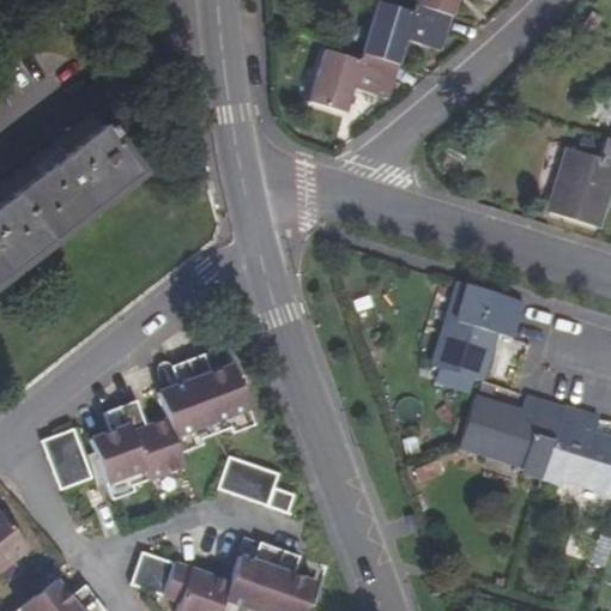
[(409,38),(443,48),(454,13),(417,2),(415,10),(379,0),(362,50),(401,62),(409,38)]
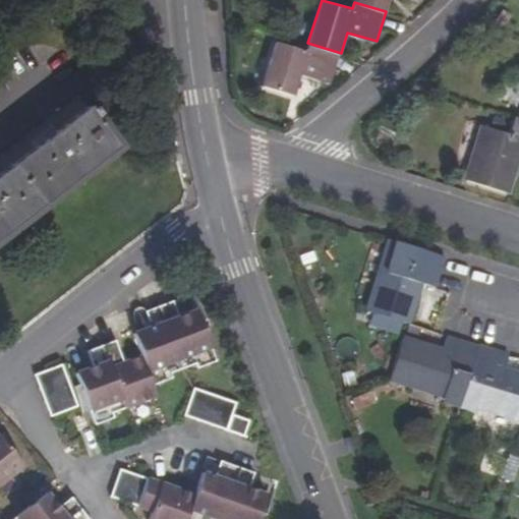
[(354,0),(354,2),(386,11),(389,0),(421,0),(354,0)]
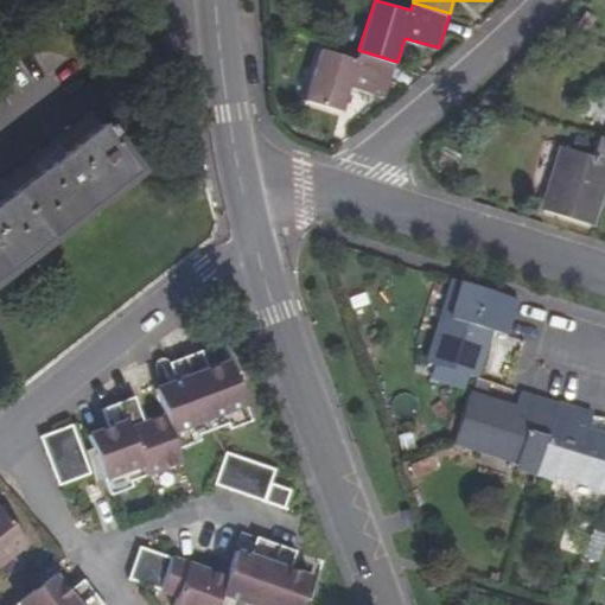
[(351,86),(386,97),(397,62),(358,50),(356,58),(322,48),(305,100),(343,110),(351,86)]
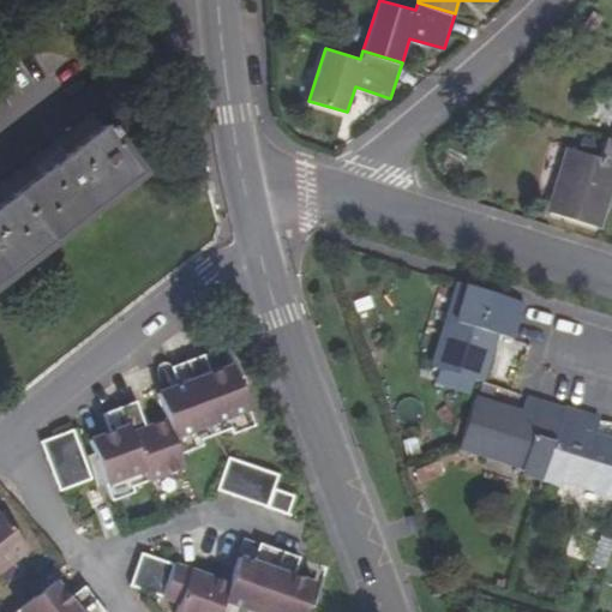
[(0,281),(142,172),(94,111),(0,184),(0,281)]
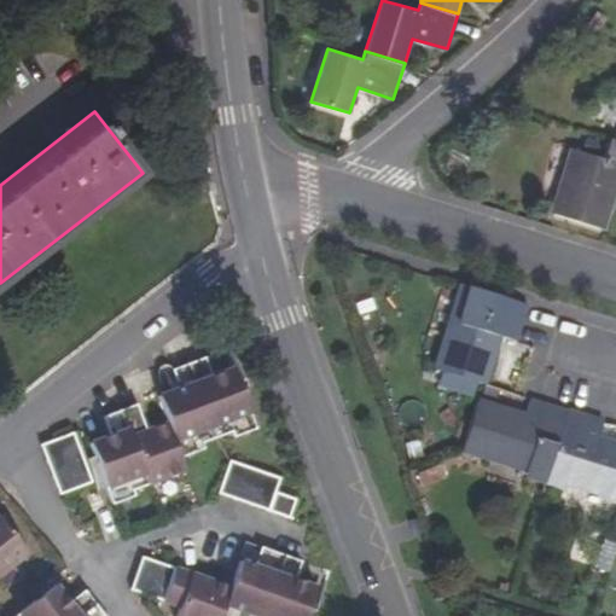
[(615,139),(611,138),(605,158),(576,149),(557,213),(602,227),(615,182),(615,139)]
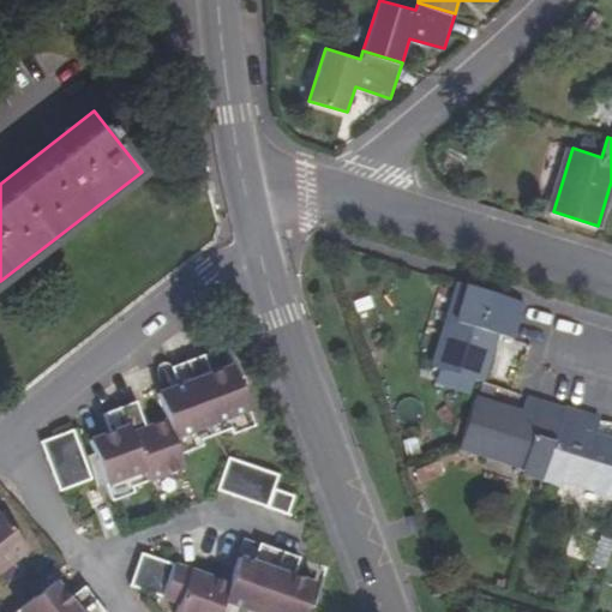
[(472,390),(477,377),(481,379),(497,331),(515,337),(526,301),(463,281),(437,365),(441,367),(437,379),(472,390)]
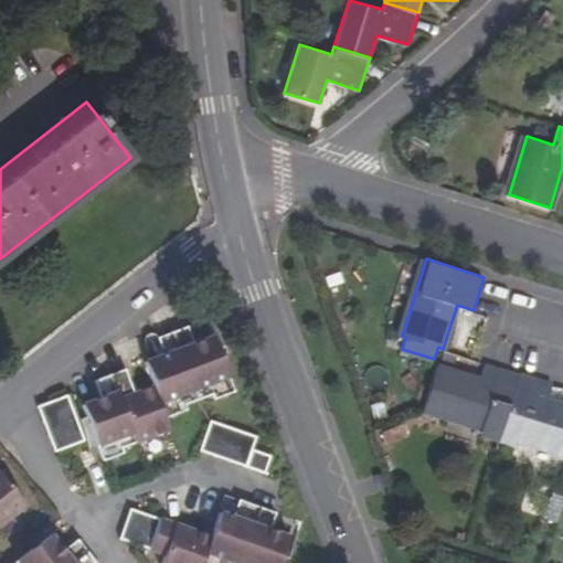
[(147,360),(156,385),(167,415),(188,409),(186,404),(214,393),(216,397),(235,390),(215,333),(197,341),(191,325),(159,337),(165,353),(147,360)]
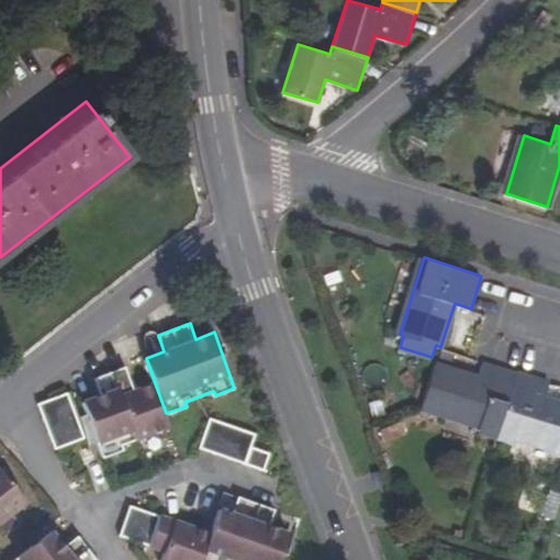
[(479,427),(499,434),(518,371),(483,360),(479,378),(435,365),(423,405),(479,423),(479,427)]
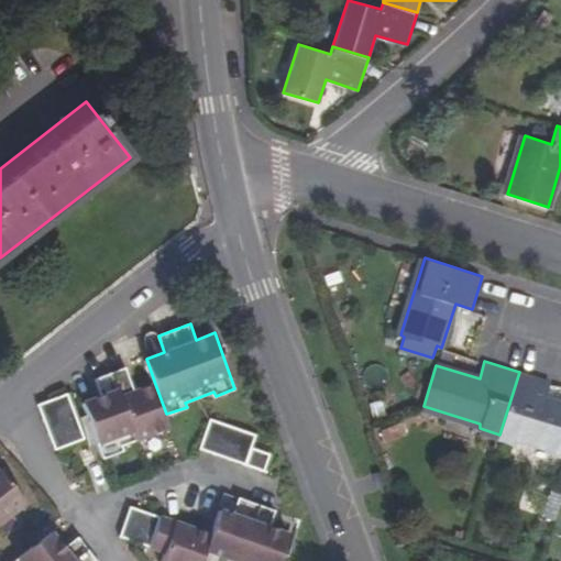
[(171,427),(166,414),(155,384),(135,391),(128,366),(113,372),(138,440),(171,427)]
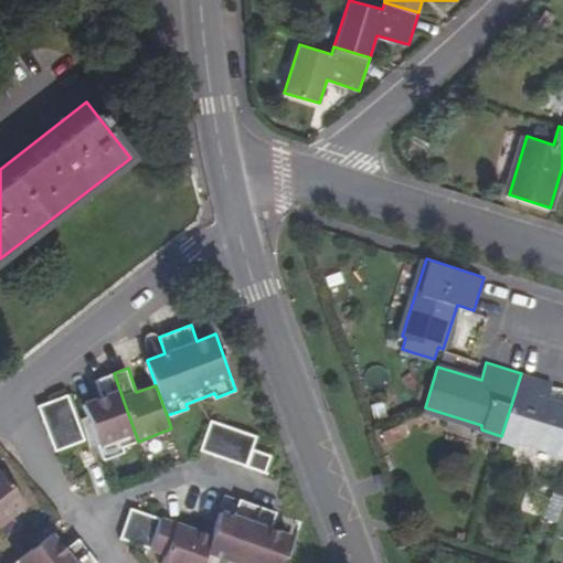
[(124,447),(138,442),(114,373),(98,379),(104,395),(84,403),(105,459),(125,452),(124,447)]
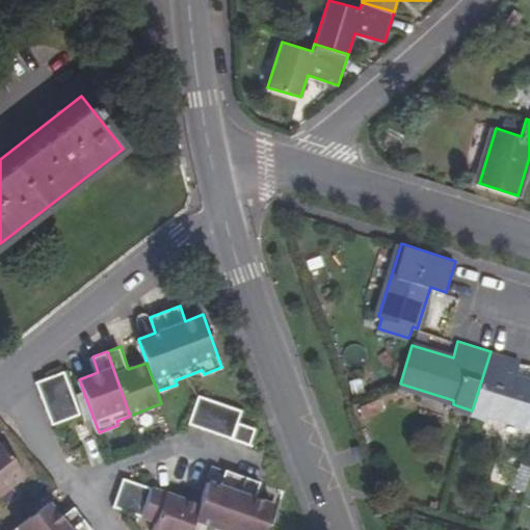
[(521,361),(491,351),(472,411),(491,417),(492,413),(529,423),(529,380),(517,377),(521,361)]
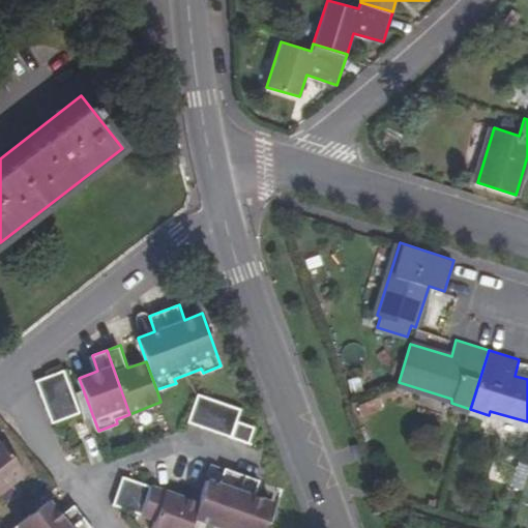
[(65,370),(38,379),(54,422),(81,412),(65,370)]
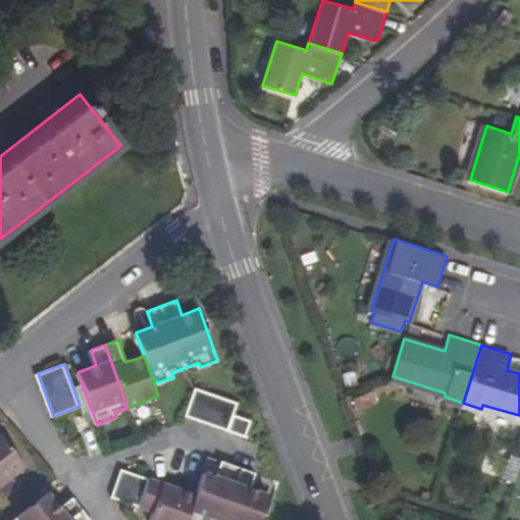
[(197,387),(187,415),(246,435),(251,420),(235,414),(238,403),(197,387)]
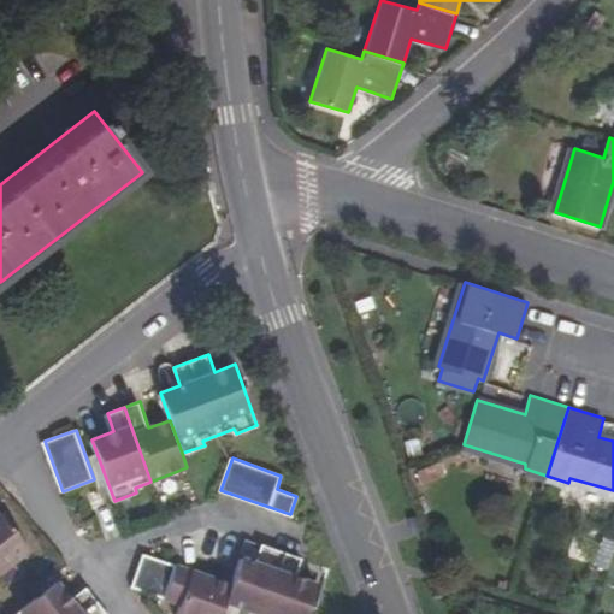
[(1,513),(0,513),(0,572),(30,548),(1,513)]
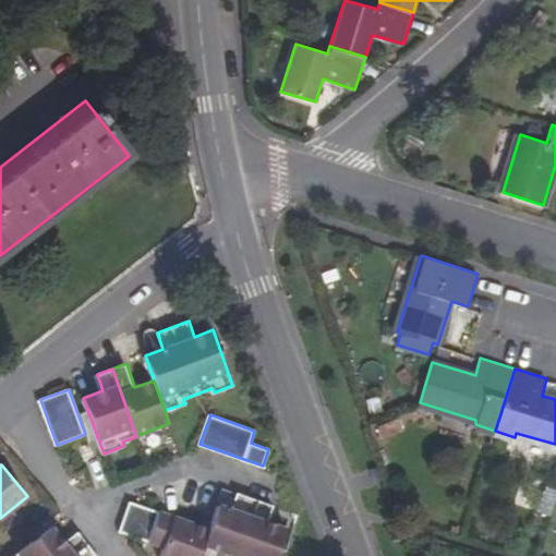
[(219,505),(212,528),(201,555),(277,555),(287,528),(268,521),(274,505),(244,495),(239,511),(219,505)]
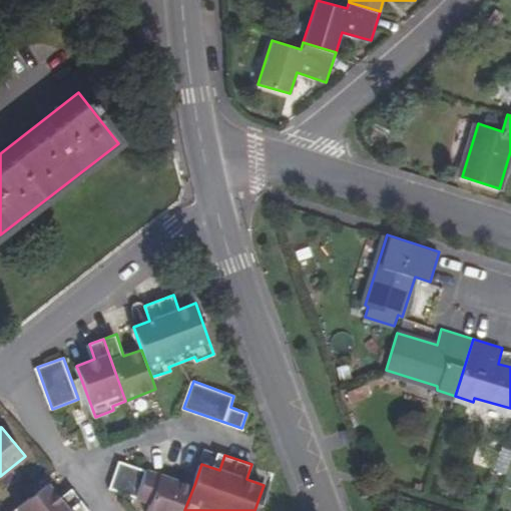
[(184,510),(194,485),(181,481),(179,486),(160,479),(161,474),(120,461),(111,488),(151,502),(148,510),(184,510)]
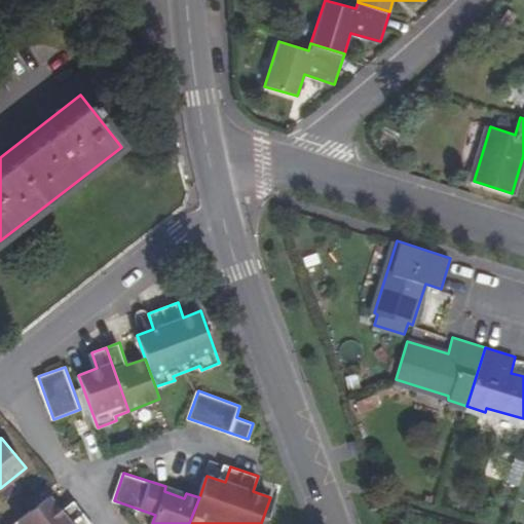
[(164,491),(184,498),(186,493),(165,486),(164,491)]
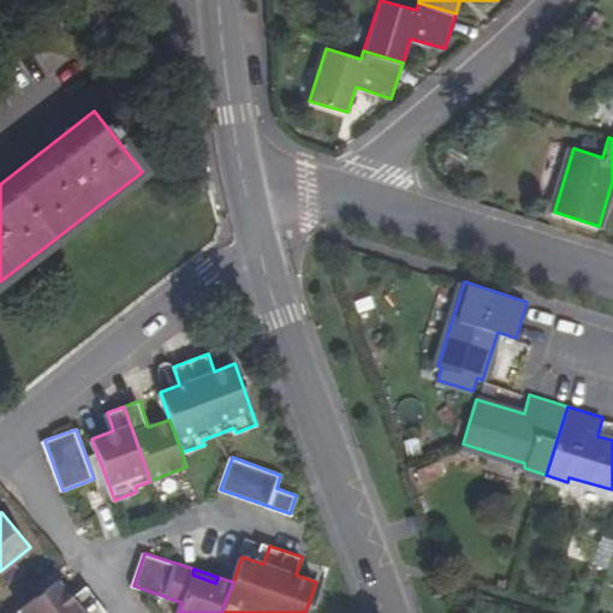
[(58,581),(16,612),(106,612),(85,585),(71,597),(58,581)]
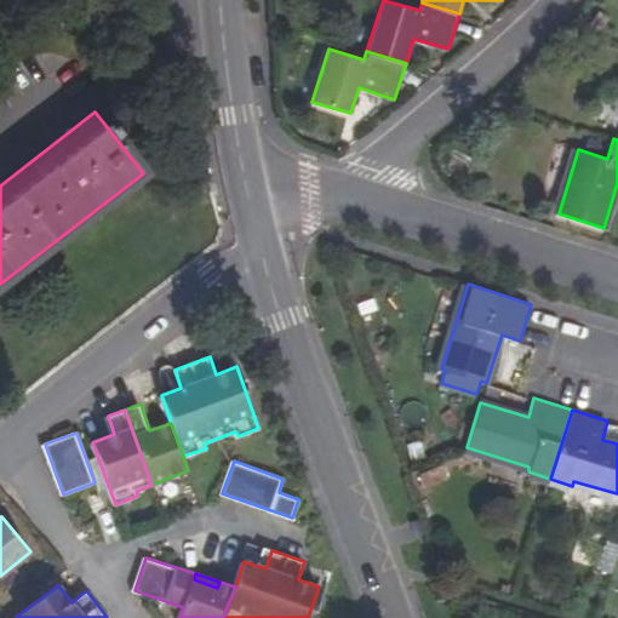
All buildings are outlined.
